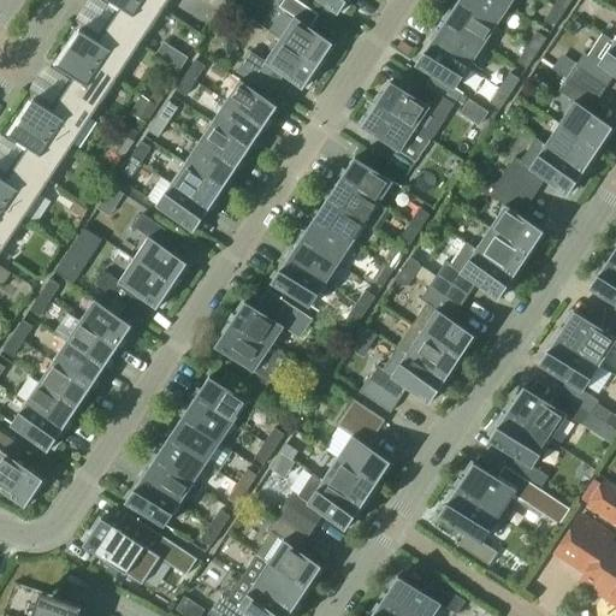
[(111,24),(141,43),(164,9),(150,0),(111,0),(122,7),(111,24)]
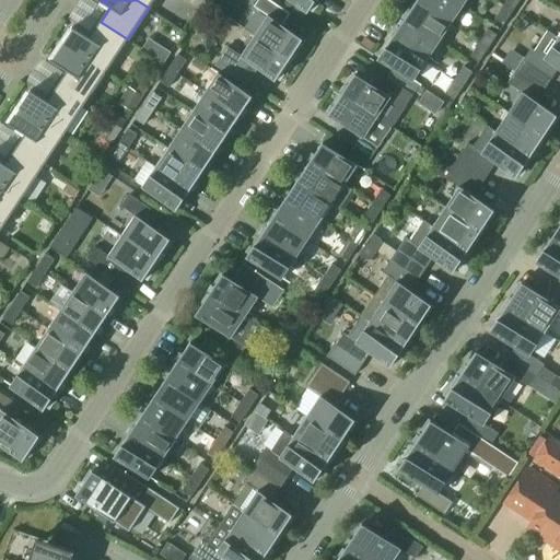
[(205,0),(186,0),(200,9),(206,0),(205,0)]
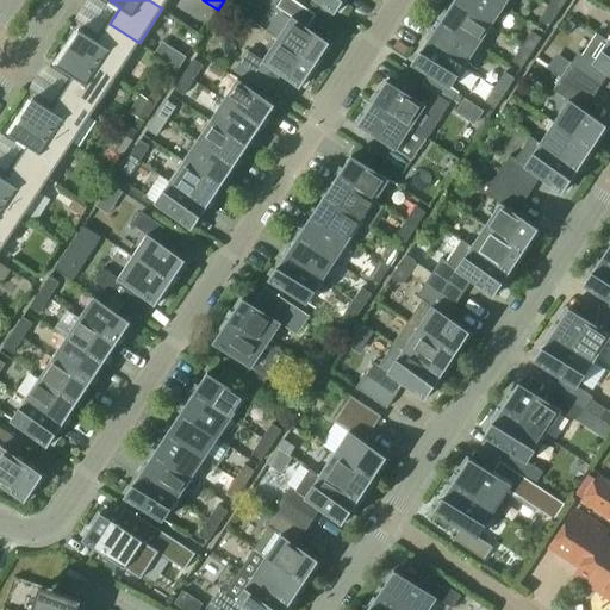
[(278,39),(316,64),(331,42),(309,27),(317,14),(294,0),(280,0),(277,7),(292,17),(278,39)]
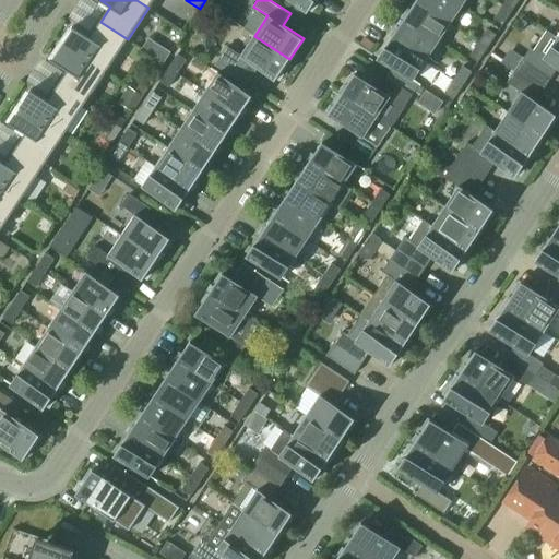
[(292,0),(309,11),(316,0),(292,0)]
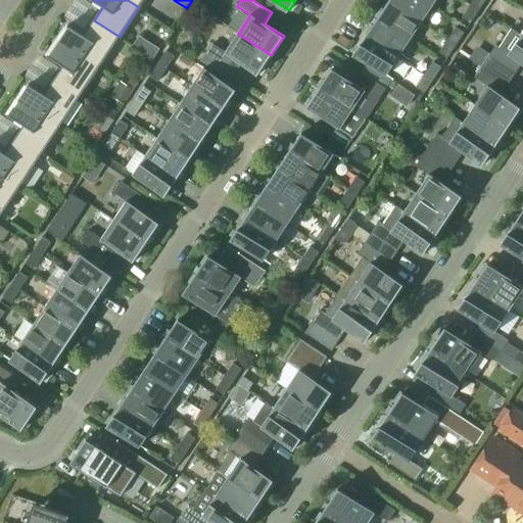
[(426,0),(389,0),(389,1),(422,22),(433,4),(426,0)]
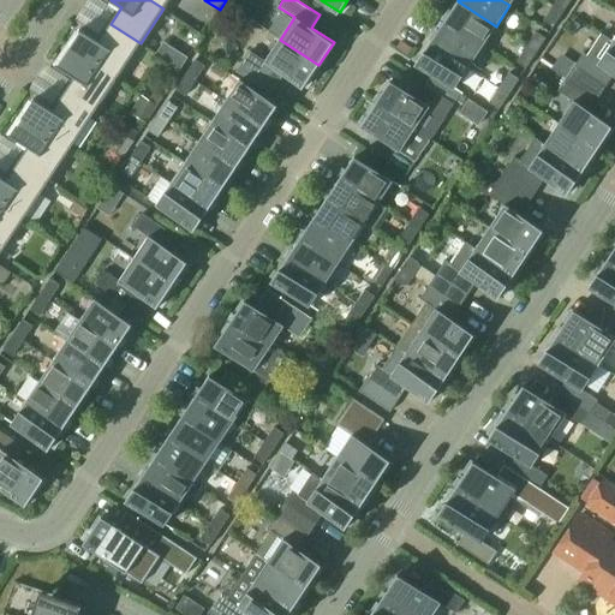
[(556,0),(554,6),(563,11),(571,0),(556,0)]
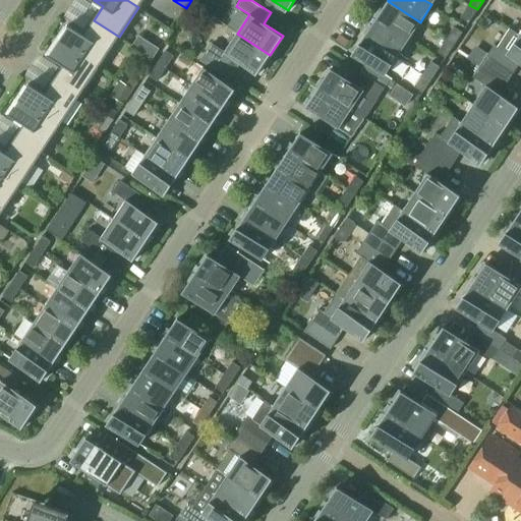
[(408,40),(420,22),(388,1),(377,18),(408,40)]
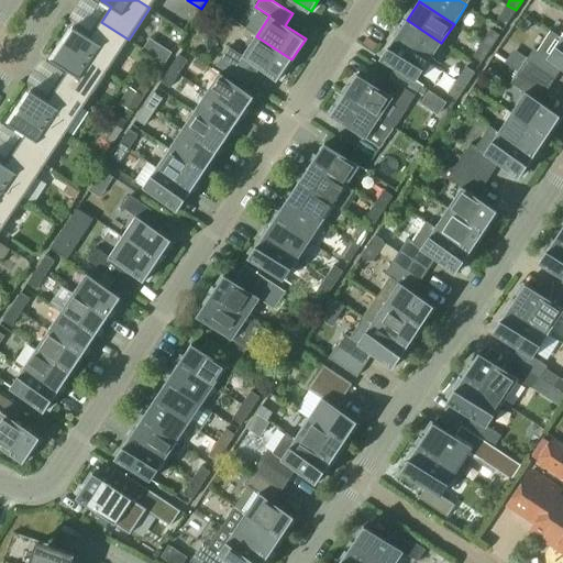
[(507,6),(498,19),(507,24),(516,10),(507,6)]
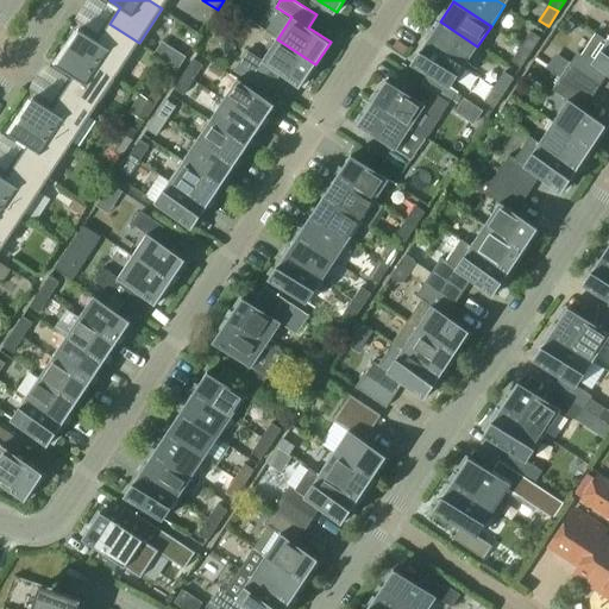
[(440,22),(426,42),(464,67),(477,46),(440,22)]
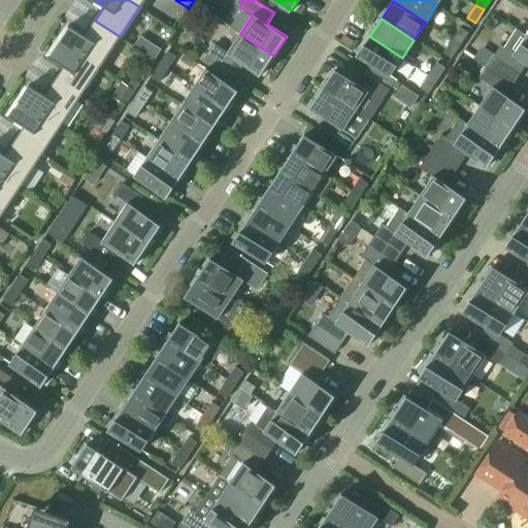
[(69,25),(59,40),(100,67),(121,37),(95,21),(85,35),(69,25)]
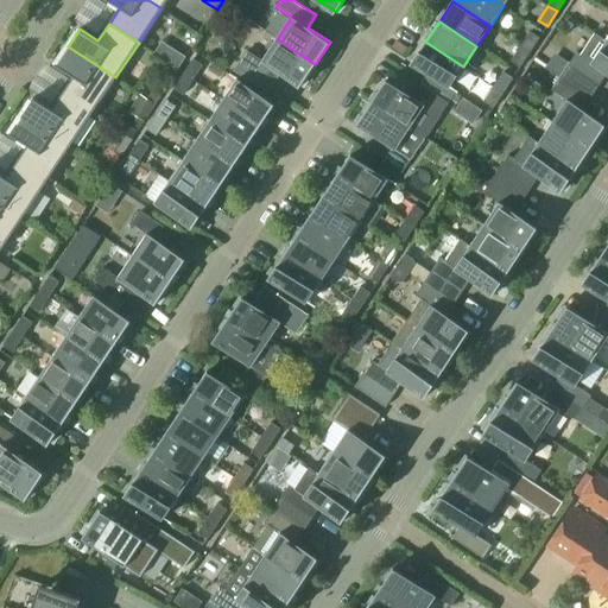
[(530,52),(540,37),(531,31),(520,46),(530,52)]
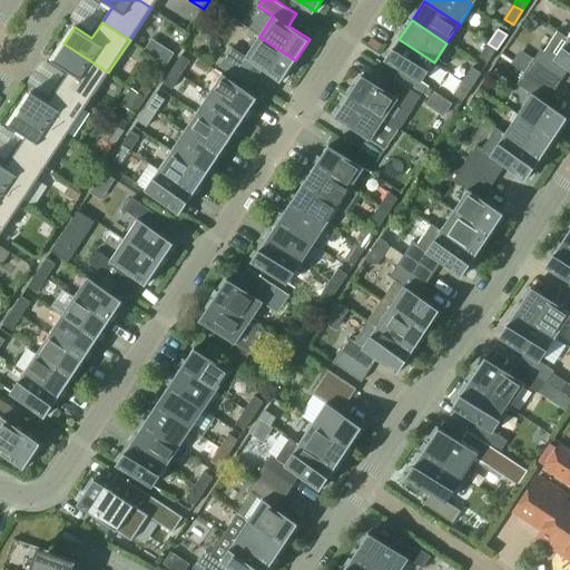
[(532,60),(562,80),(569,69),(569,39),(569,38),(558,31),(544,52),(540,49),(534,58),(532,60)]
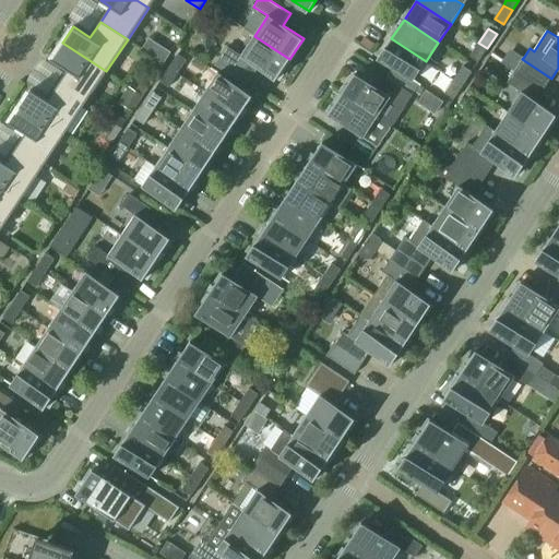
[(289,59),(254,36),(241,56),(227,46),(219,58),(248,78),(256,66),(276,80),(289,59)]
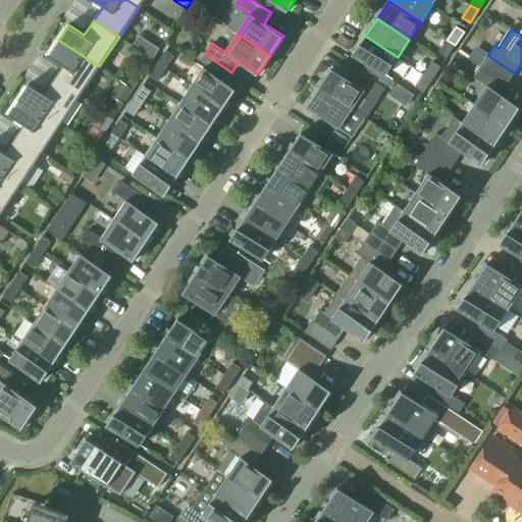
[(341,34),(336,40),(347,46),(351,41),(341,34)]
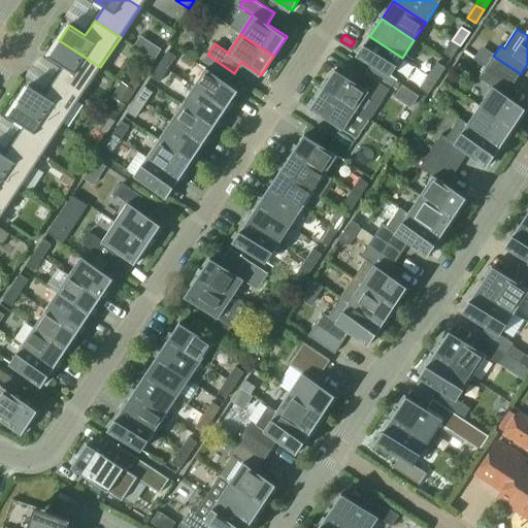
[(369,36),(358,55),(397,80),(397,79),(391,75),(402,58),(369,36)]
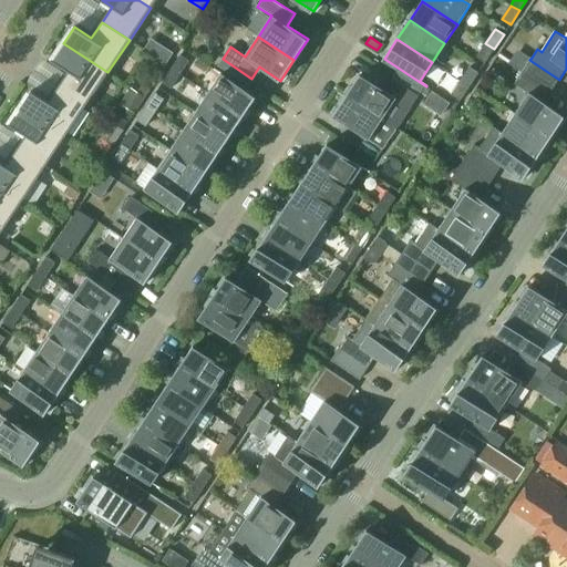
[(69,71),(59,86),(86,104),(107,72),(63,43),(52,60),(69,71)]
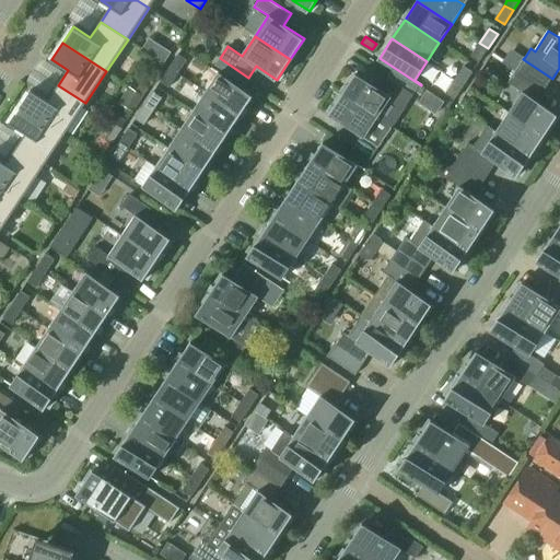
[(479,62),(488,48),(479,43),(470,56),(479,62)]
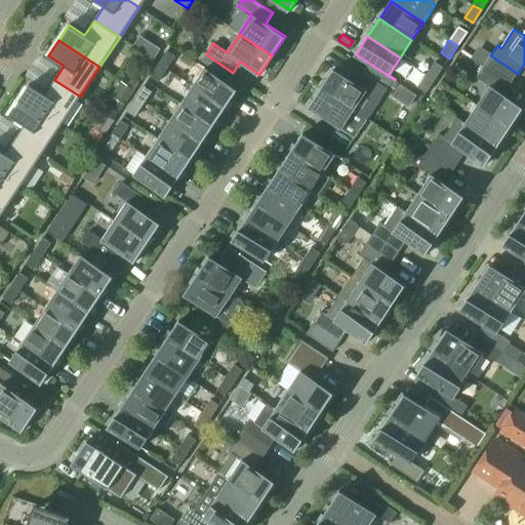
[(474,59),(484,67),(490,55),(492,53),(482,47),(474,59)]
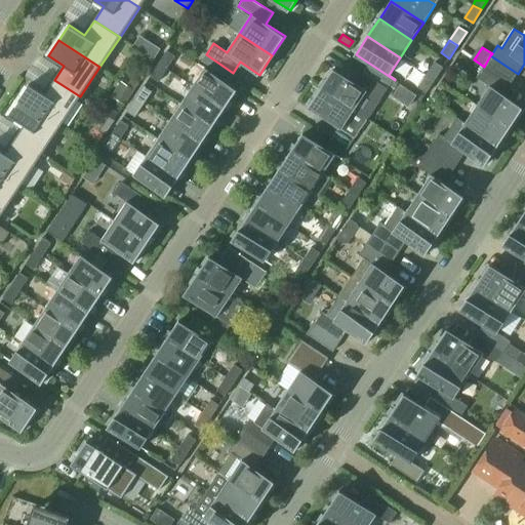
[(167,50),(159,64),(167,69),(175,56),(167,50)]
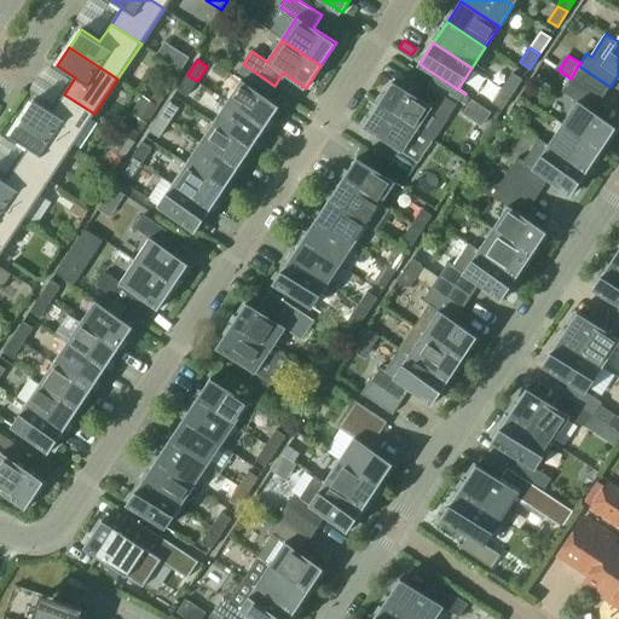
[(602,99),(611,87),(578,65),(571,79),(602,99)]
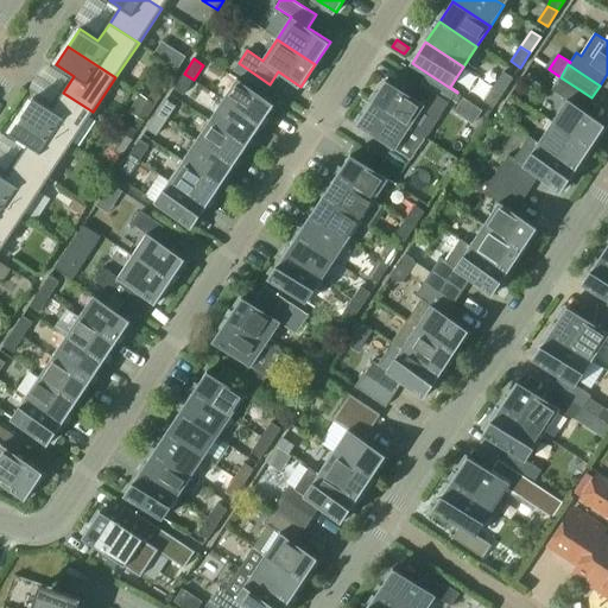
[(504,93),(513,77),(504,71),(494,87),(504,93)]
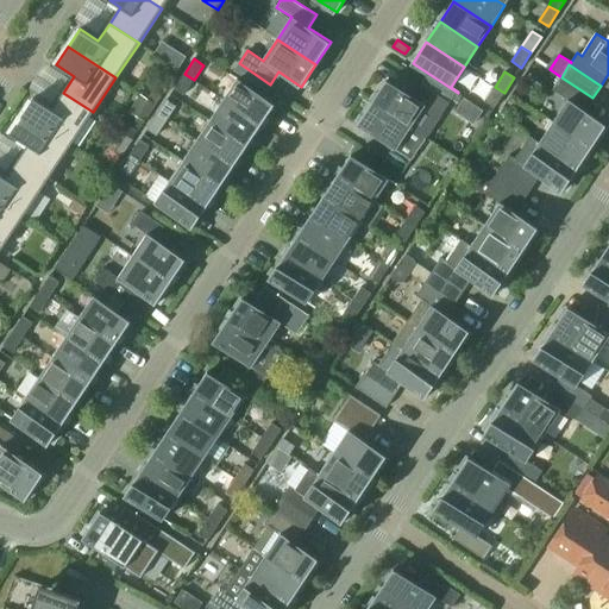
[(183,95),(194,80),(184,74),(174,88),(183,95)]
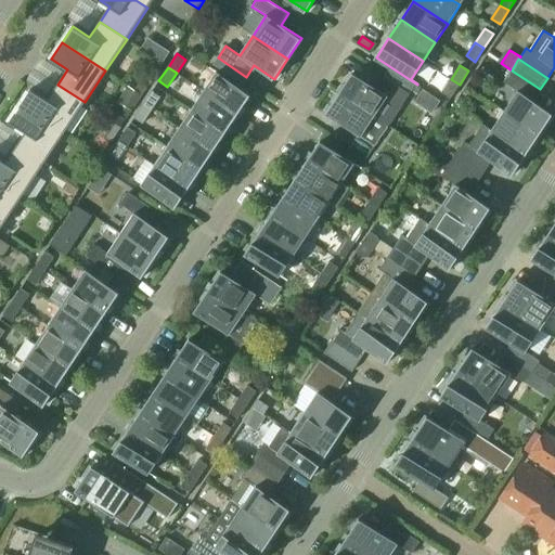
[(217,73),(205,91),(239,113),(252,94),(209,67),(209,68),(217,73)]
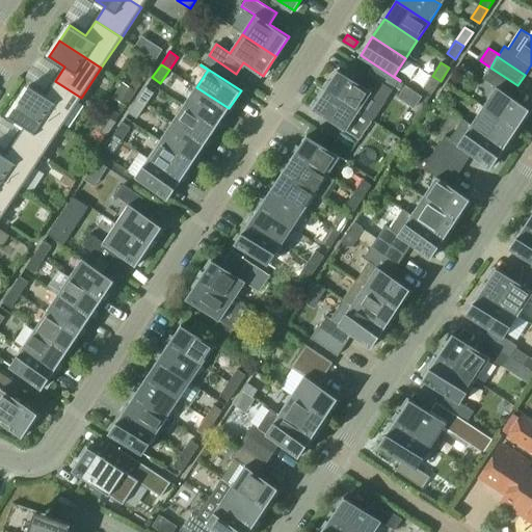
[(497,87),(484,106),(517,129),(530,109),(510,96),(517,85),(490,68),(483,78),(497,87)]
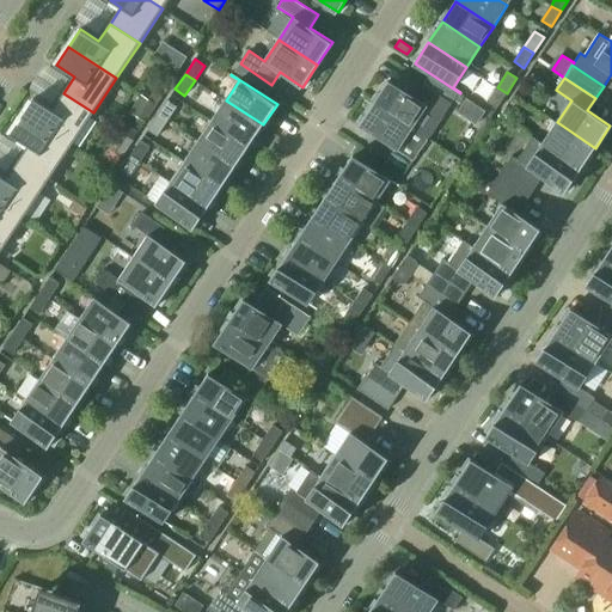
[(390,80),(374,103),(412,128),(428,106),(444,116),(452,103),(421,83),(412,96),(390,80)]
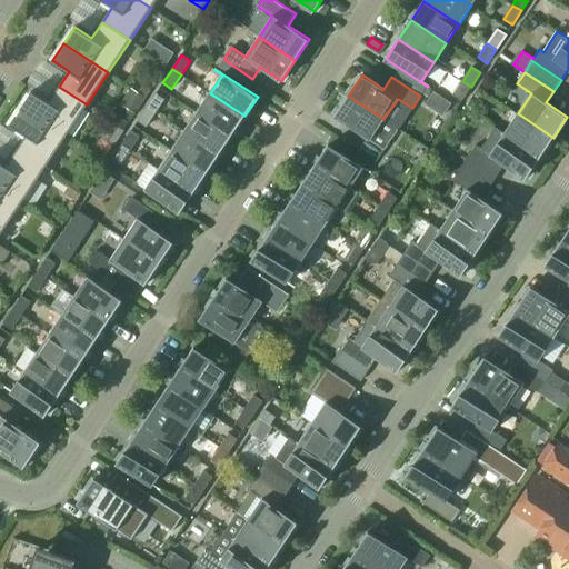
[(462,100),(471,87),(462,81),(453,95),(462,100)]
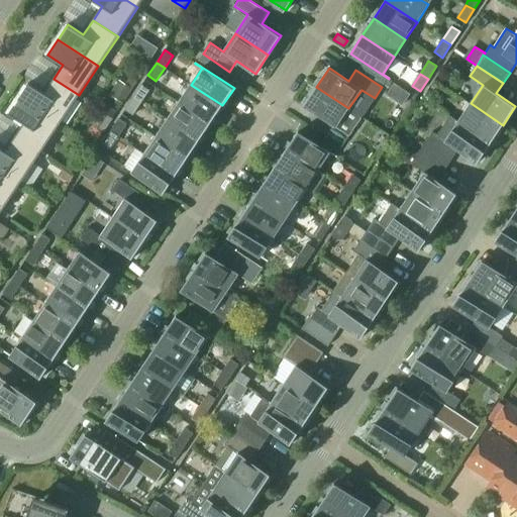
[(124,85),(131,90),(136,83),(129,78),(124,85)]
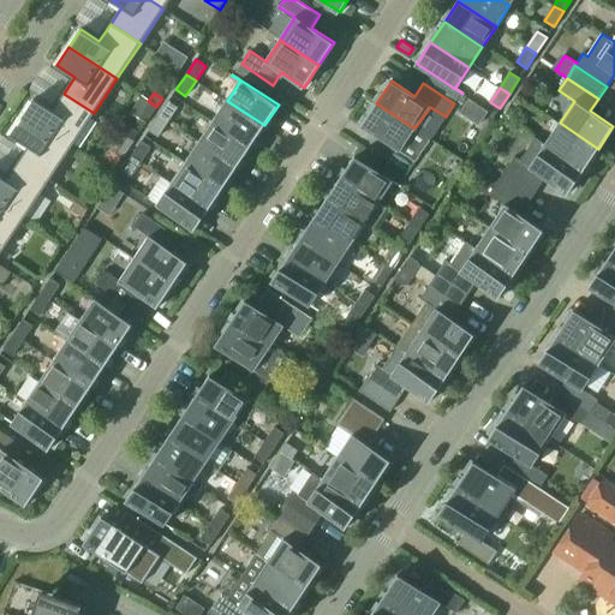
[(22,117),(71,149),(94,113),(64,94),(53,111),(35,99),(22,117)]
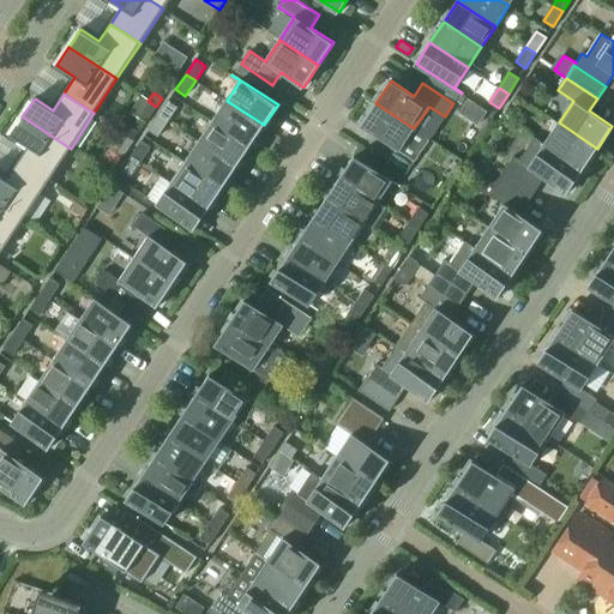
[(140,96),(130,113),(145,124),(156,107),(148,101),(140,96)]
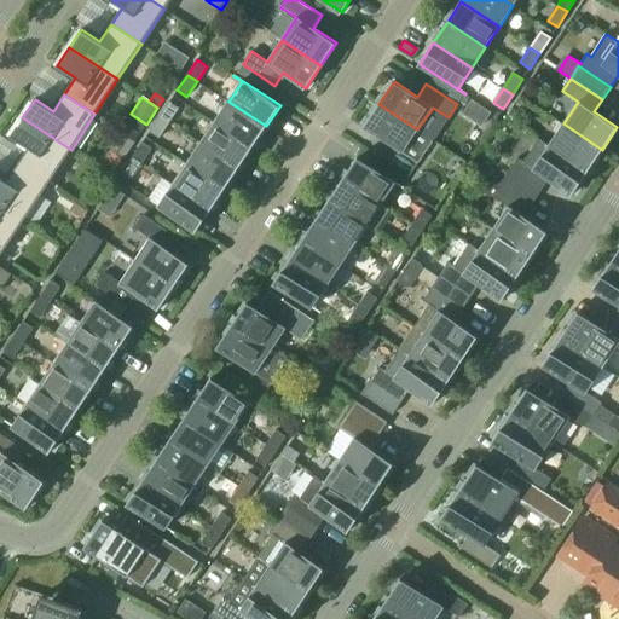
[(169,122),(180,108),(171,100),(160,116),(169,122)]
